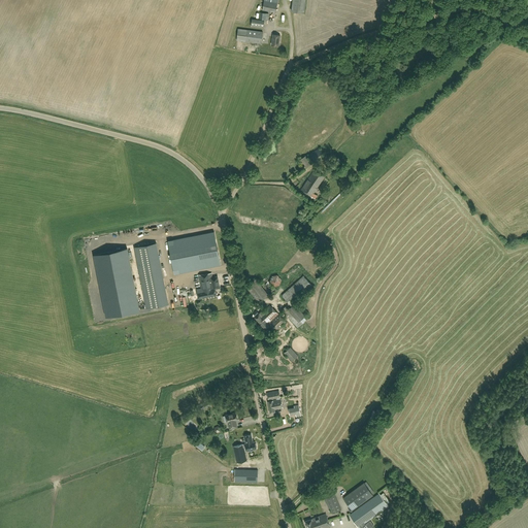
[(264,0),(264,1),(262,10),(276,13),(277,4),(277,0),(264,0)]
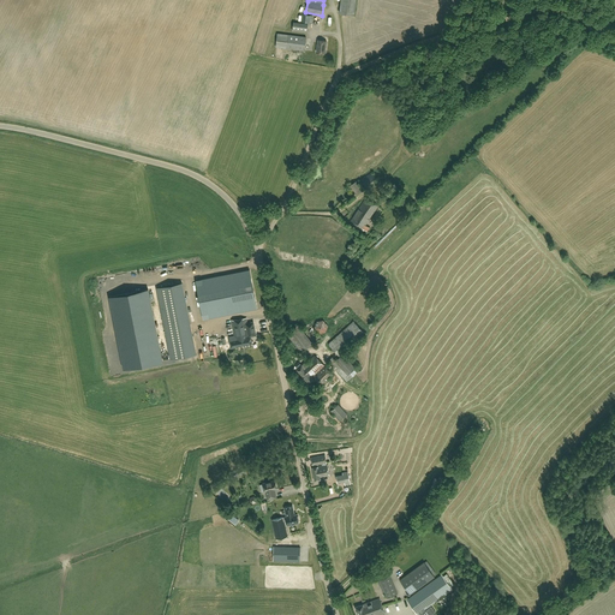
[(354,16),(356,0),(340,0),(339,13),(354,16)]
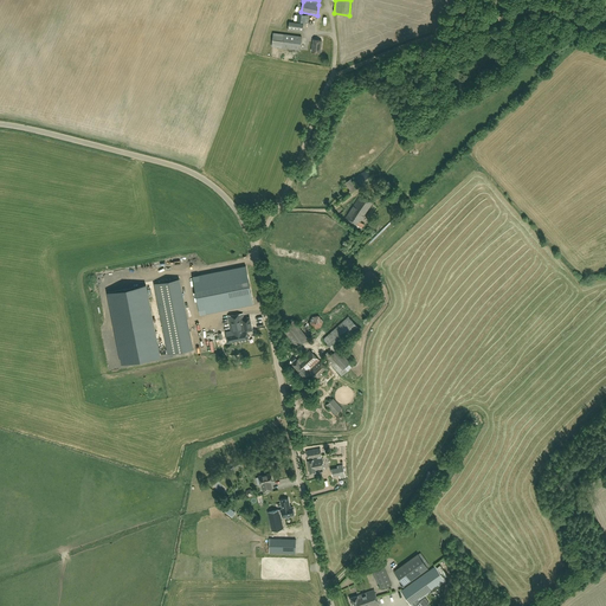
[(288,31),(303,32),(304,24),(289,21),(288,31)]
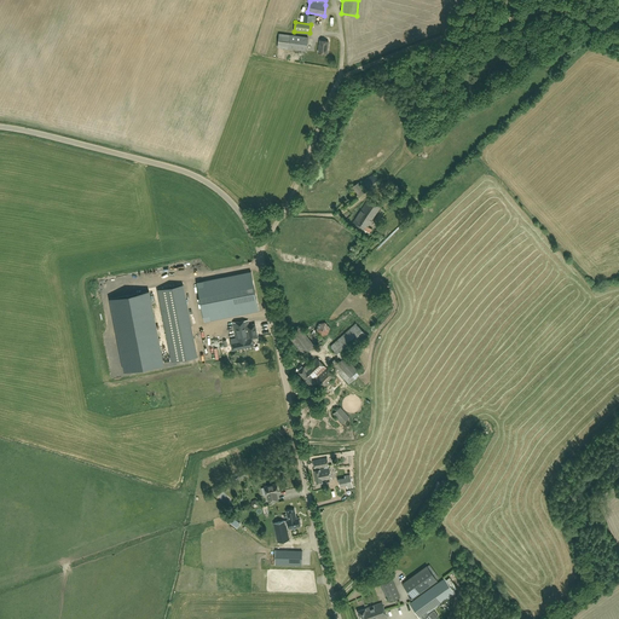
[(306,51),(308,38),(279,34),(277,47),(306,51)]
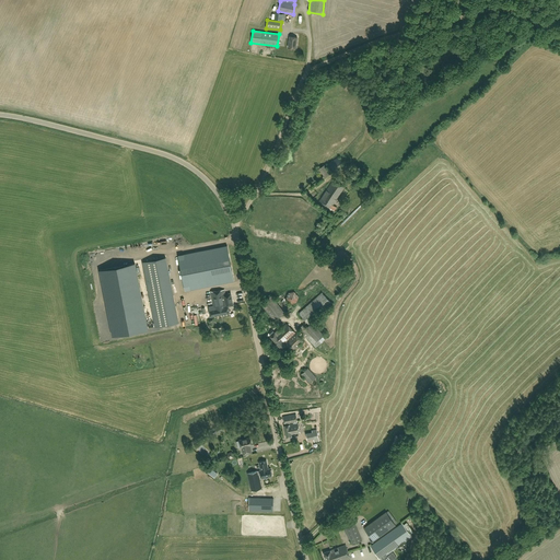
[(290,36),(289,47),(296,48),(298,37),(290,36)]
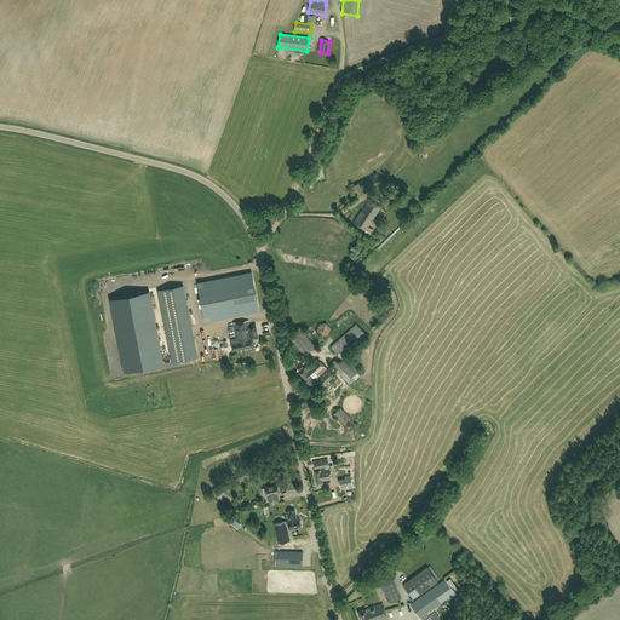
[(428,127),(424,131),(414,138),(418,144),(428,136),(431,131),(428,127)]
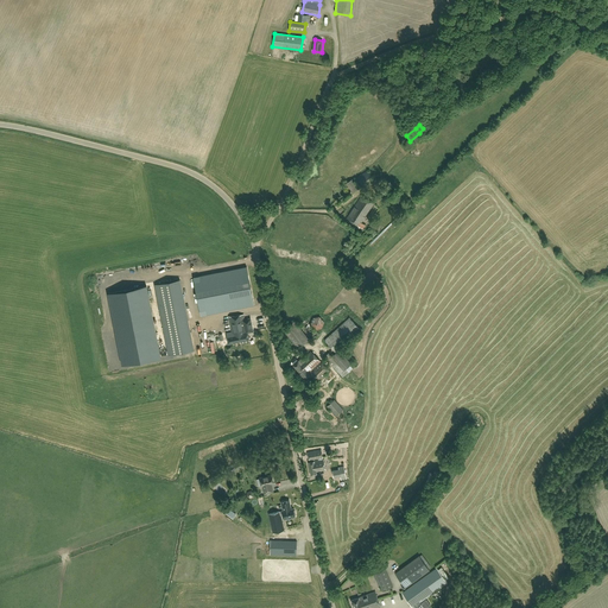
[(368,170),(365,172),(355,178),(361,188),(369,181),(369,179),(372,177),(368,170)]
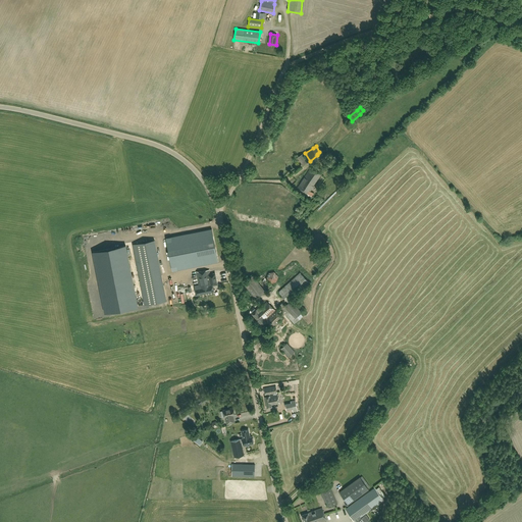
[(303,165),(308,161),(303,154),(298,157),(303,165)]
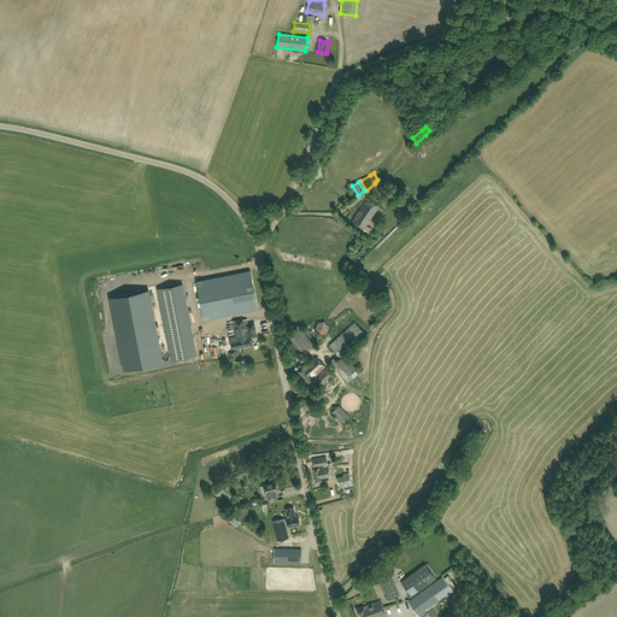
[(369,233),(371,229),(366,227),(380,206),(368,199),(352,222),(369,233)]
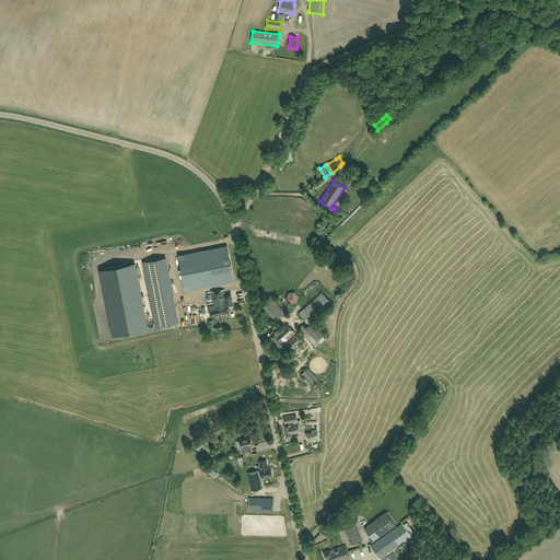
[(178,255),(185,290),(234,281),(228,246),(178,255)]
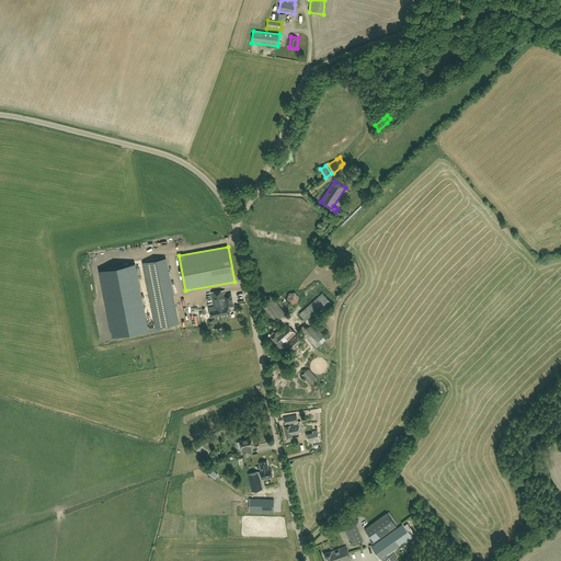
[(142,263),(155,328),(178,323),(164,259),(142,263)]
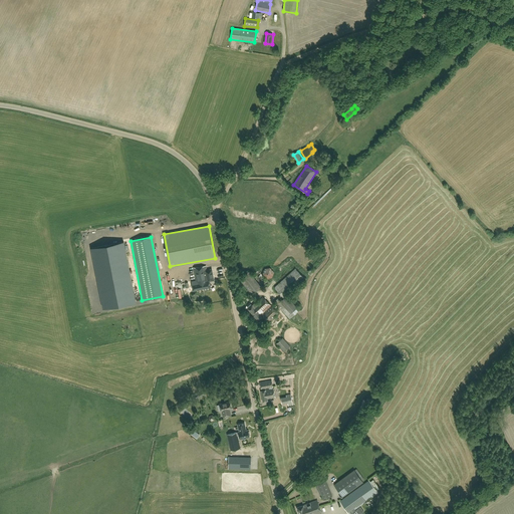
[(123,242),(91,248),(103,307),(136,301),(123,242)]
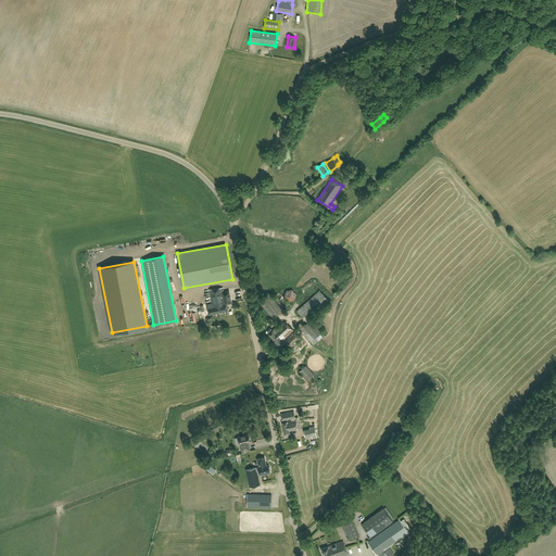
[(227,304),(231,304),(229,291),(224,292),(223,288),(211,291),(213,304),(209,305),(209,308),(210,314),(228,311),(227,304)]
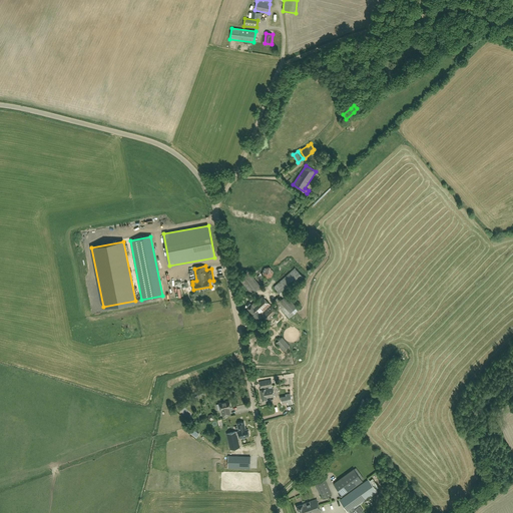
[(270,267),(264,268),(263,274),(267,279),(272,278),(274,272),(270,267)]
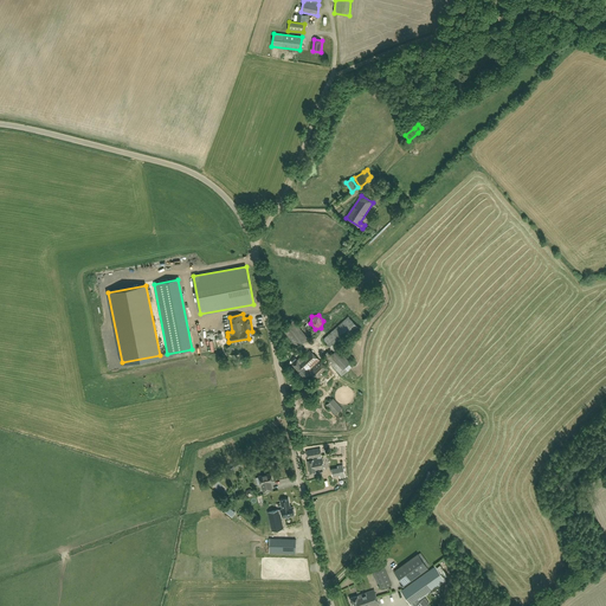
[(353,361),(340,347),(360,329),(348,316),(323,339),(335,352),(331,355),(328,352),(323,355),(342,376),(352,367),(349,365),(353,361)]
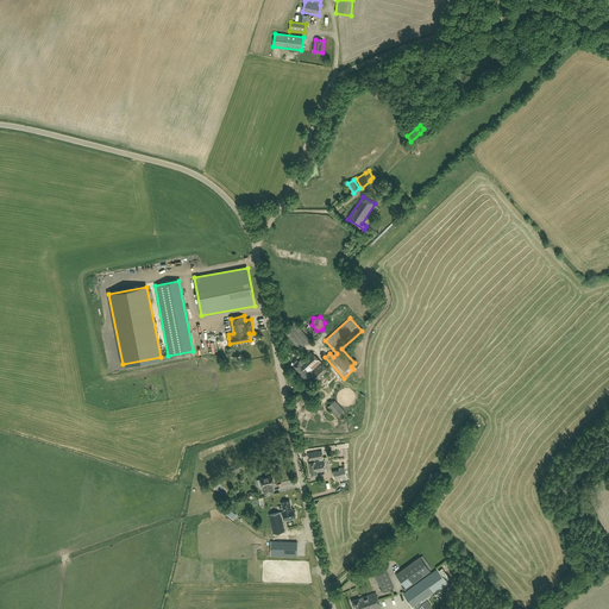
[(309,340),(295,321),(283,330),(299,349),(309,340)]
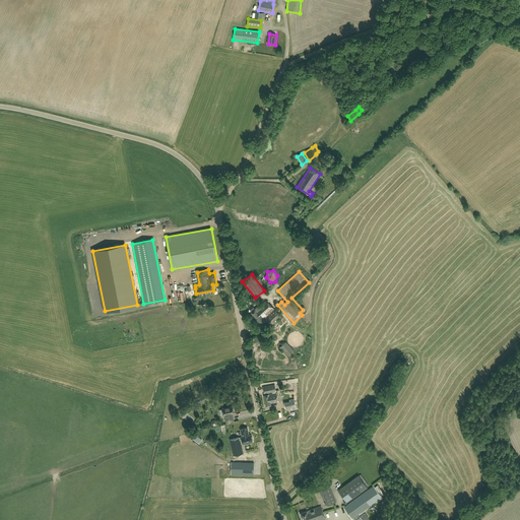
[(260,306),(260,305),(251,313),(259,322),(267,314),(269,316),(275,310),(266,301),(260,306)]
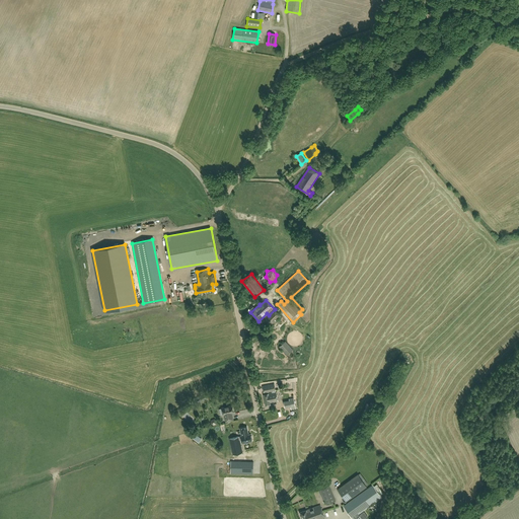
[(267,313),(258,321),(262,324),(266,320),(271,325),(281,316),(275,309),(269,315),(267,313)]
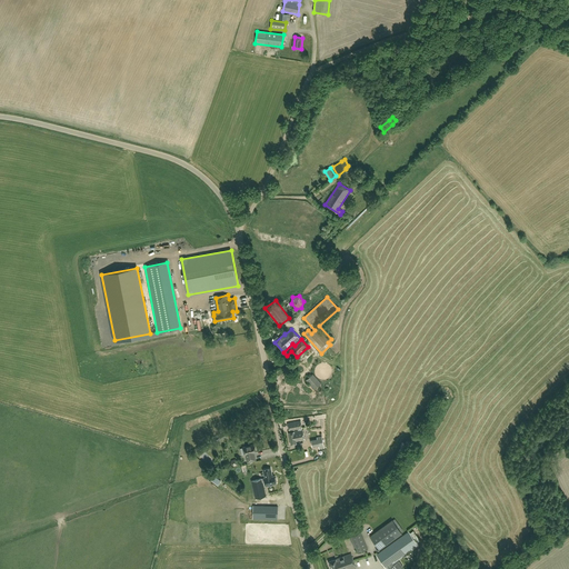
[(312,373),(306,380),(315,390),(321,383),(312,373)]
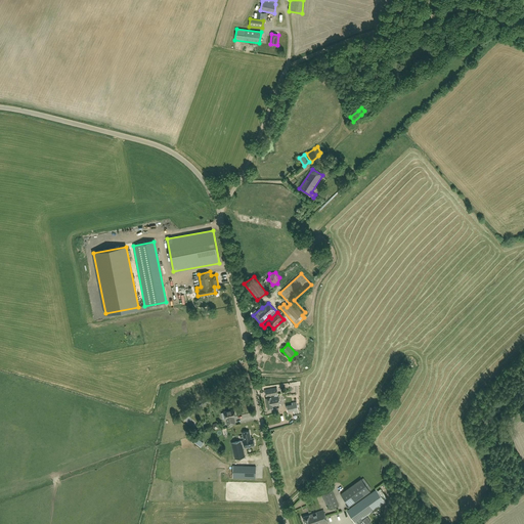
[(266,398),(265,398),(267,409),(272,408),(271,406),(275,405),(275,406),(279,405),(278,396),(270,397),(269,396),(277,394),(276,388),(264,390),(265,397),(266,396),(266,398)]
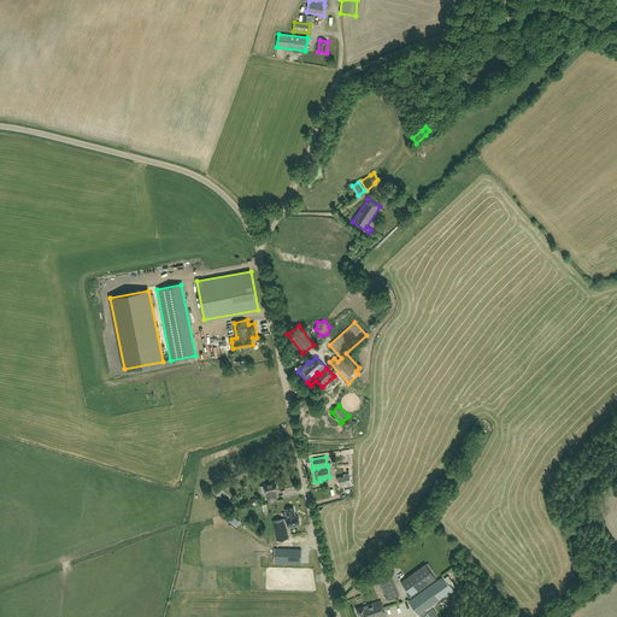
[(344,476),(338,477),(339,485),(345,483),(346,486),(351,485),(350,474),(344,475),(344,476)]
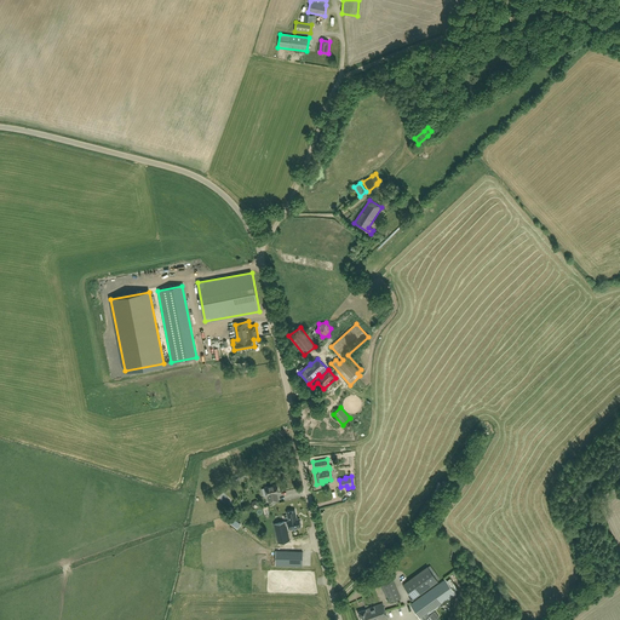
[(279,493),(276,486),(264,488),(267,497),(268,495),(269,504),(277,501),(276,494),(279,493)]
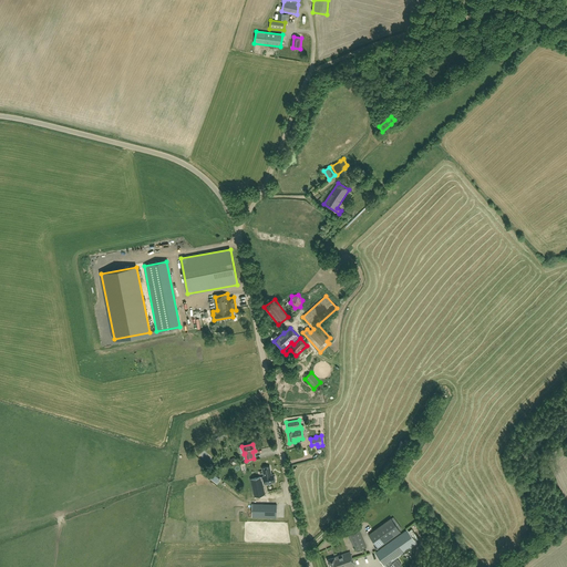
[(185,461),(195,470),(197,466),(187,459),(185,461)]
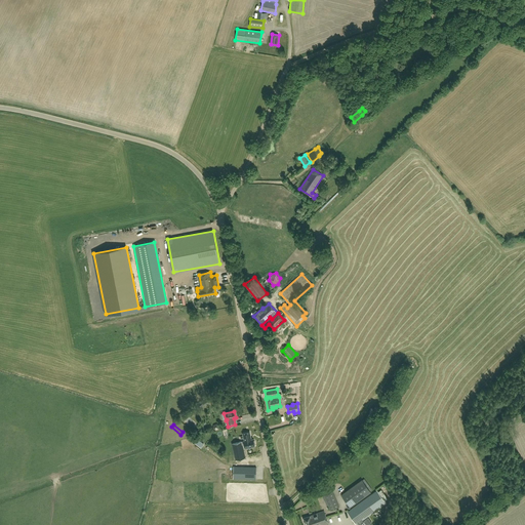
[(242,442),(243,445),(244,448),(254,446),(254,445),(254,444),(254,441),(253,441),(253,439),(250,440),(249,437),(250,437),(249,432),(242,434),(244,441),(242,442)]
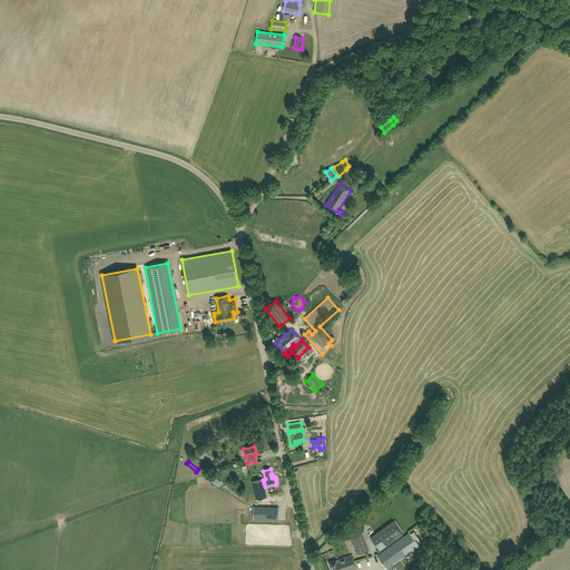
[(264,483),(263,480),(255,481),(252,482),(255,500),(266,498),(263,483),(264,483)]
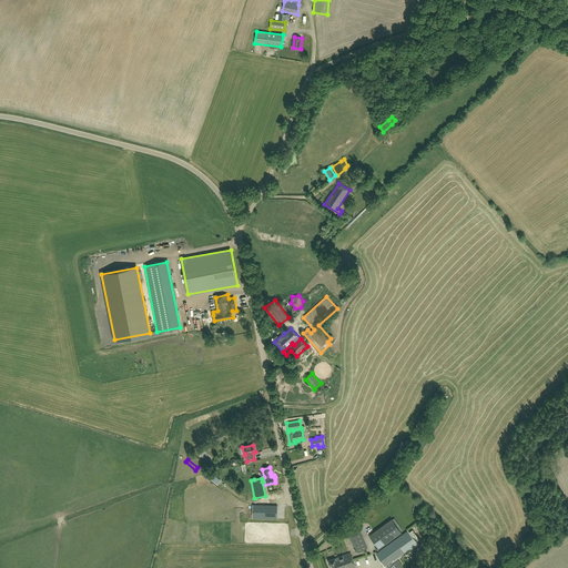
[(253,505),(253,518),(277,519),(277,506),(253,505)]
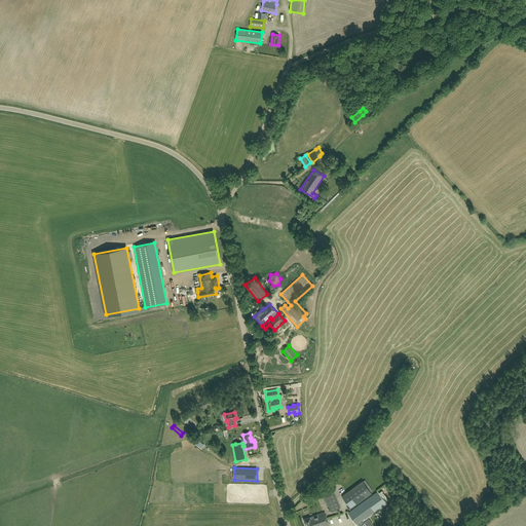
[(350,509),(372,493),(363,481),(341,495),(350,509)]
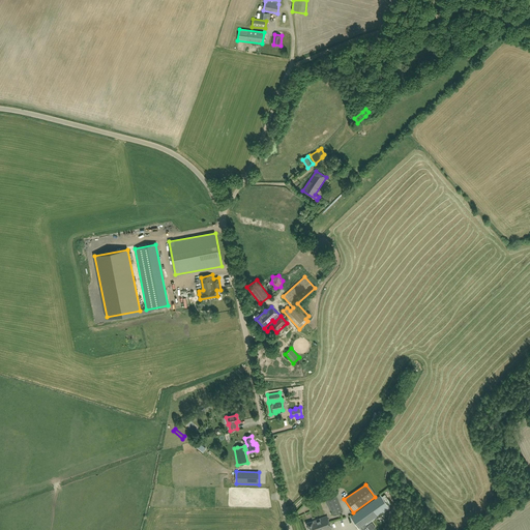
[(359,529),(389,508),(380,495),(350,517),(359,529)]
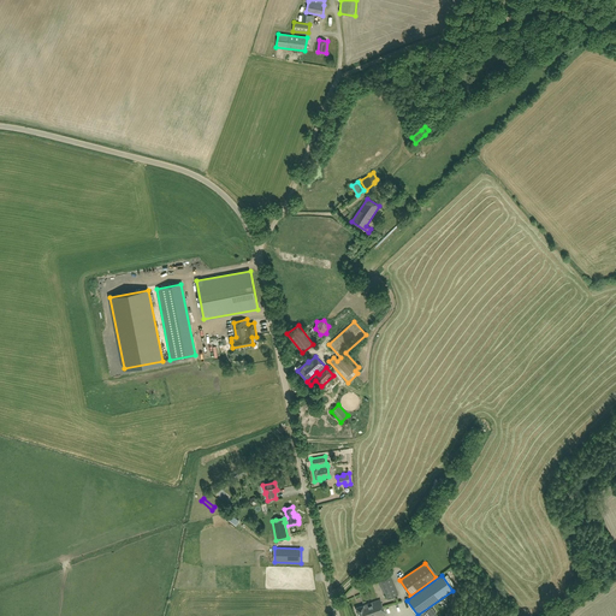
[(391,576),(381,581),(378,582),(380,587),(384,593),(385,593),(388,599),(398,594),(391,576)]
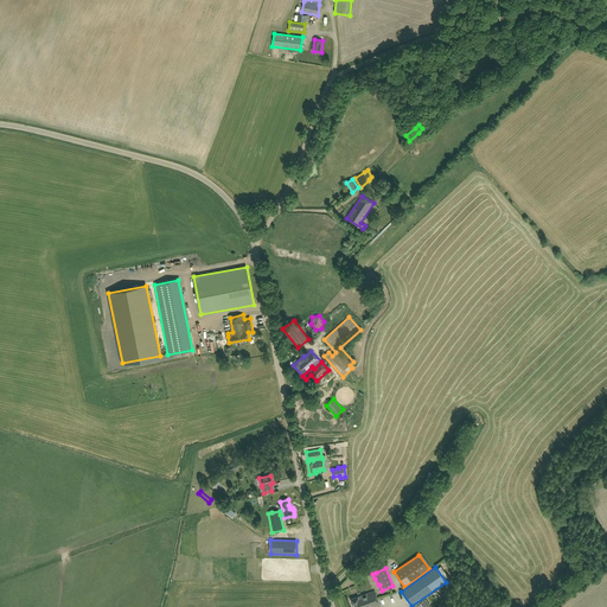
[(360,604),(377,598),(375,590),(351,599),(352,606),(358,606),(362,606),(360,604)]
